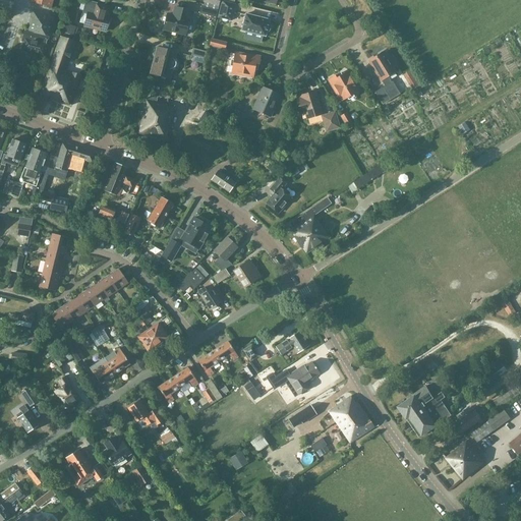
[(84,0),(81,13),(87,14),(83,26),(105,32),(108,18),(111,8),(97,4),(97,3),(84,0)]
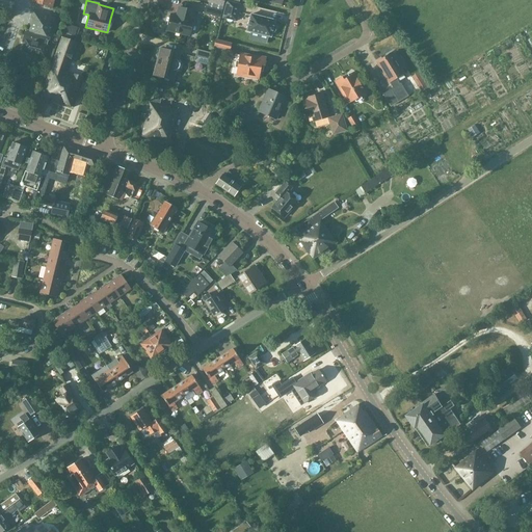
[(236,22),(240,5),(227,1),(222,18),(225,19),(227,22),(230,23),(232,21),(236,22)]
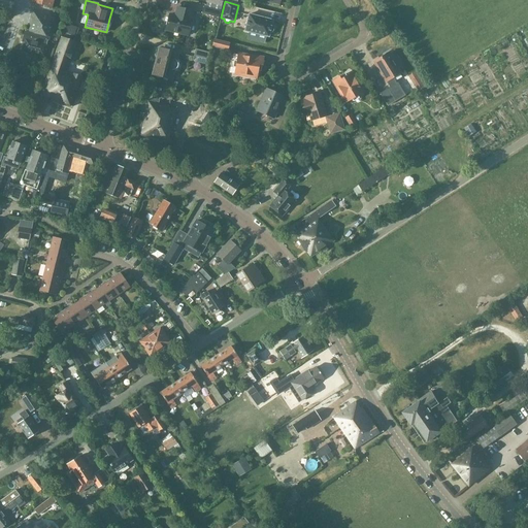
[(221,8),(205,4),(204,7),(203,7),(201,14),(219,19),(220,11),(221,8)]
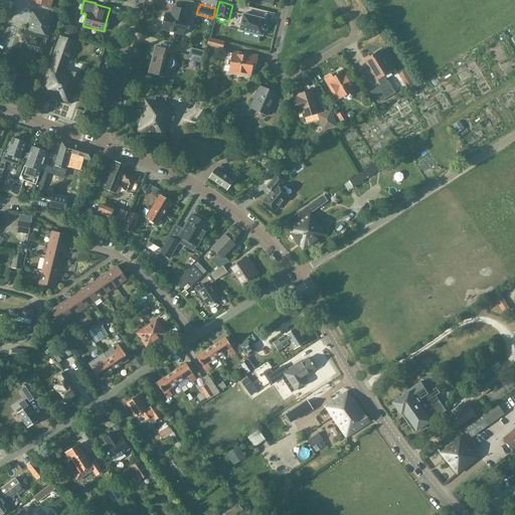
[(161,29),(182,35),(186,20),(185,20),(187,11),(173,7),(170,16),(165,14),(161,29)]
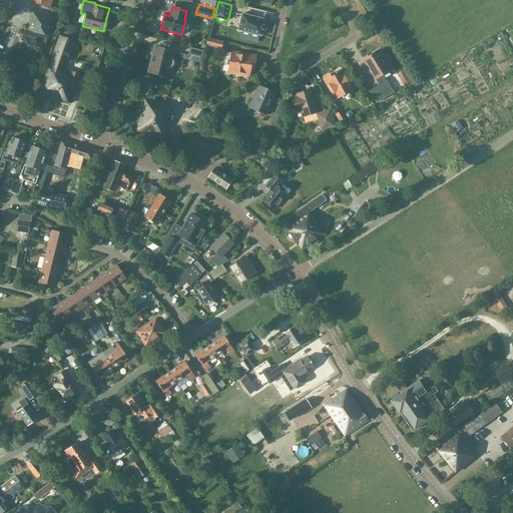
[(22,34),(20,41),(23,42),(21,49),(41,55),(46,35),(50,36),(54,18),(48,17),(48,14),(31,9),(30,11),(26,30),(28,31),(27,35),(22,34)]
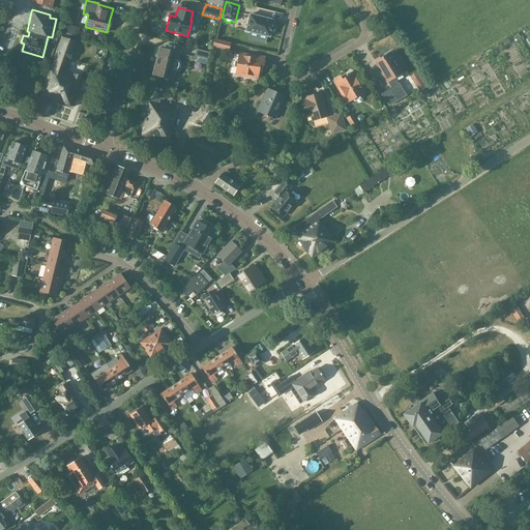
[(272,24),(273,21),(249,15),(245,31),(269,37),(270,34),(272,33),(273,31),(274,28),(274,26),(272,24)]
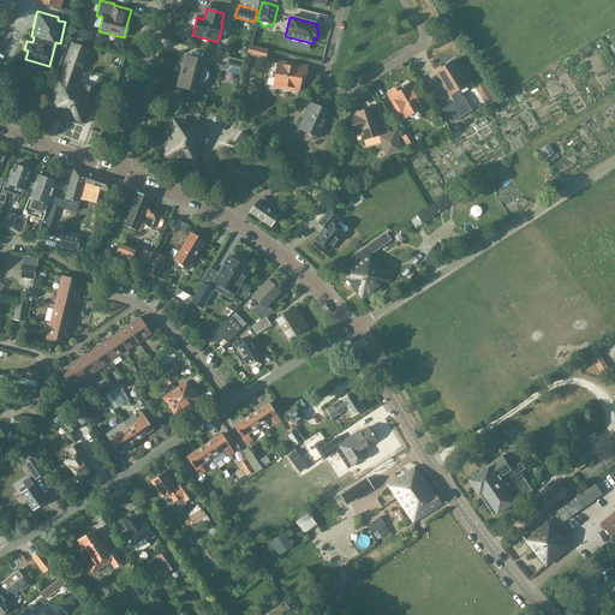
[(71,37),(85,42),(89,31),(73,27),(71,37)]
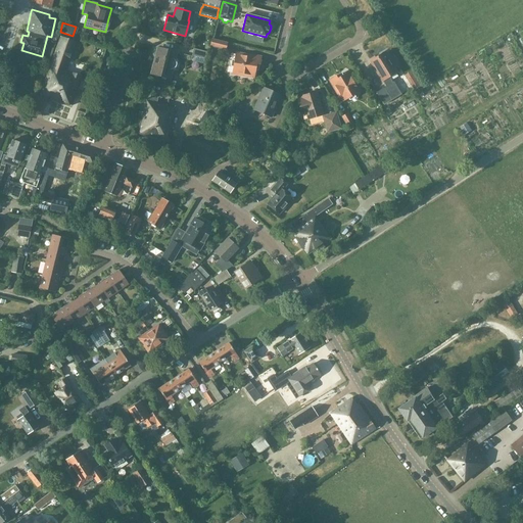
[(39,95),(70,106),(81,77),(65,70),(76,42),(59,37),(39,95)]
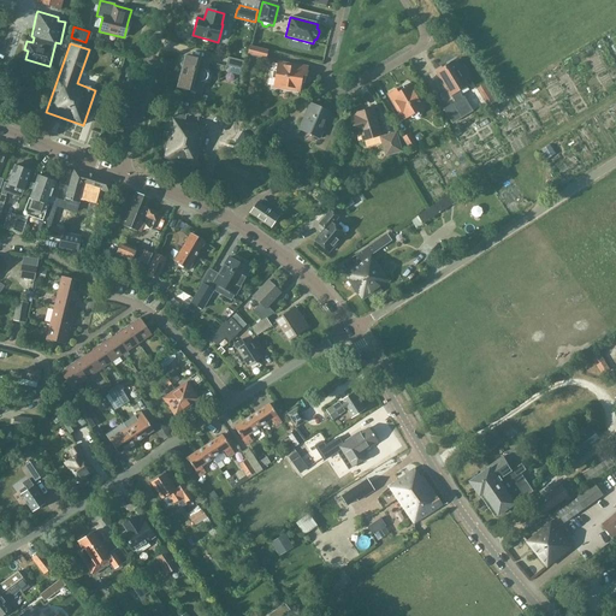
[(248,54),(265,58),(267,51),(249,46),(248,54)]
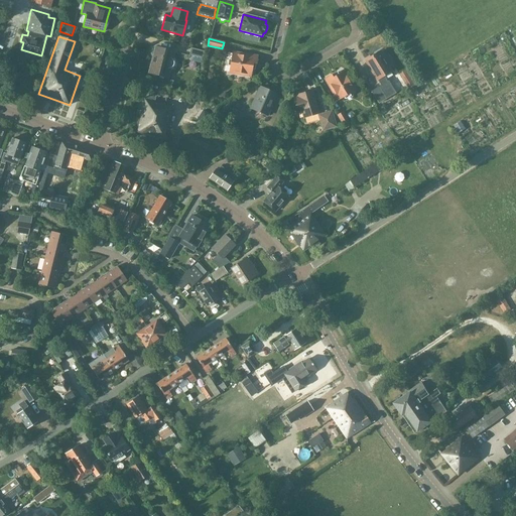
[(172,60),(170,58),(172,51),(156,47),(156,48),(154,49),(153,52),(154,54),(150,74),(165,78),(168,69),(171,68),(172,66),(173,63),(172,60)]
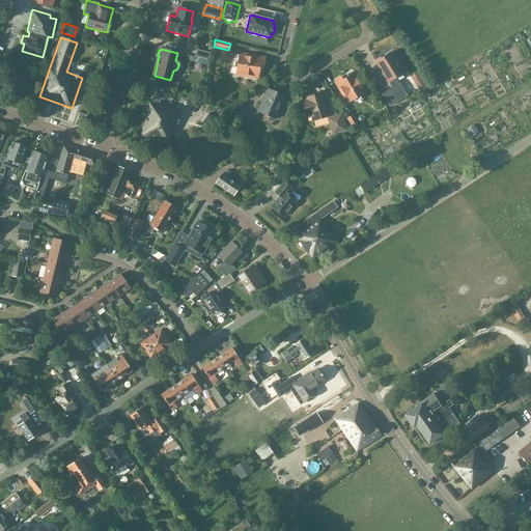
[(194,57),(207,60),(210,53),(196,50),(194,57)]
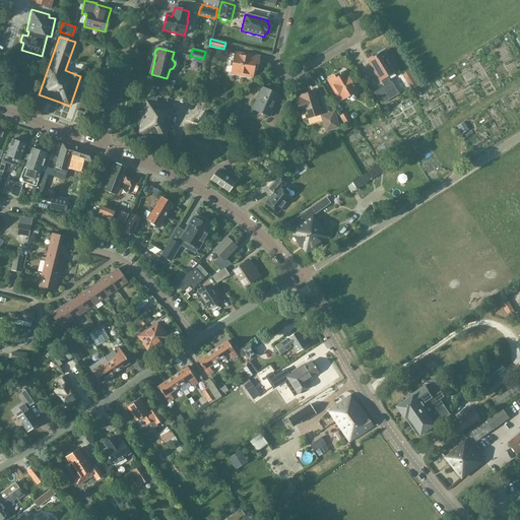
[(367,61),(379,82),(381,81),(384,87),(374,93),(382,106),(399,95),(391,82),(390,83),(387,77),(395,72),(391,64),(392,64),(388,58),(386,59),(382,52),(367,61)]
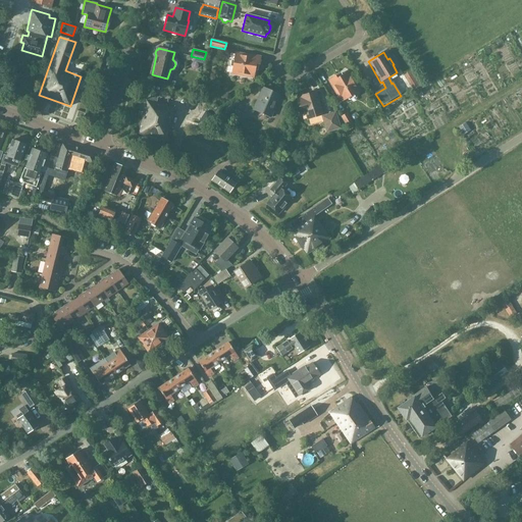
[(235,53),(231,73),(253,77),(255,64),(259,64),(260,57),(235,53)]
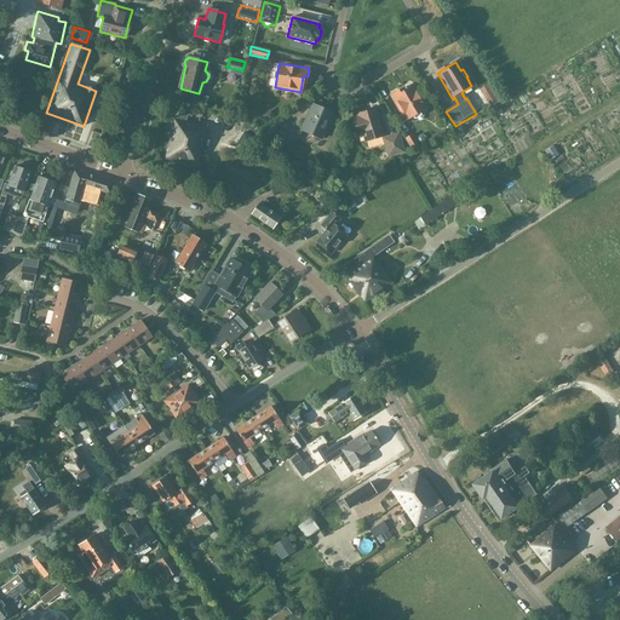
[(480,90),(482,93),(491,109),(500,103),(488,84),(480,90)]
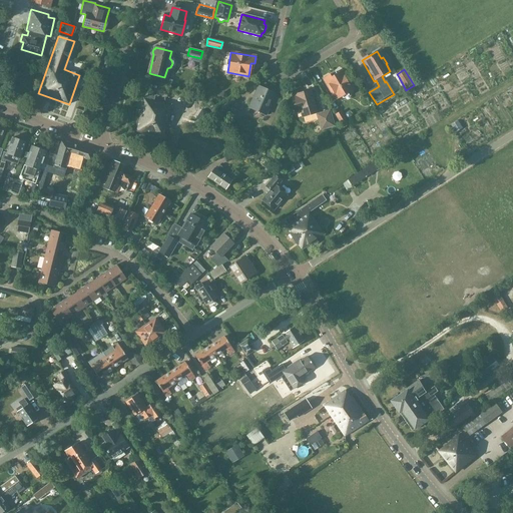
[(323,78),(336,100),(353,89),(342,71),(331,77),(329,74),(323,78)]
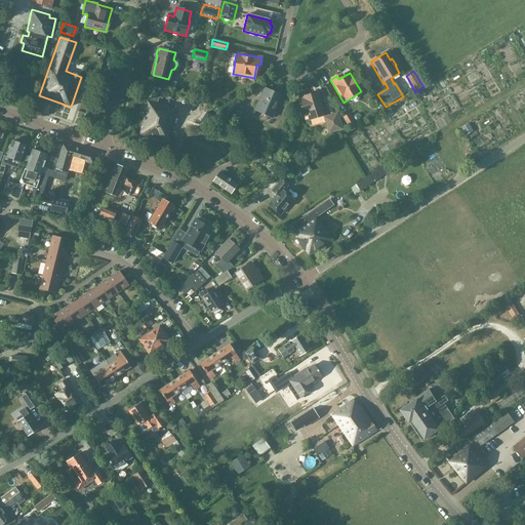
[(168,81),(167,88),(174,89),(175,82),(168,81)]
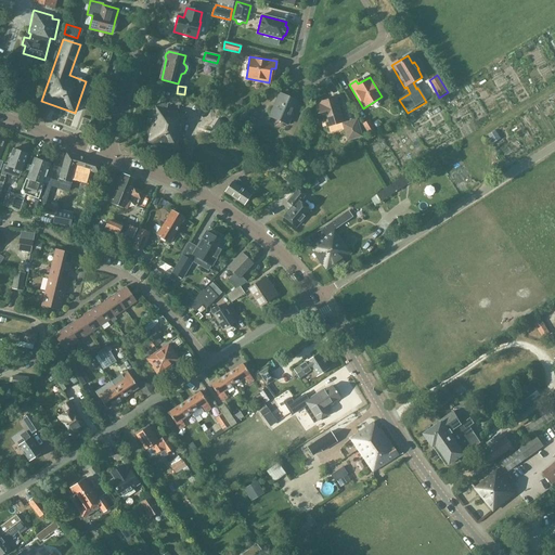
[(289,95),(287,98),(279,93),(269,117),(287,125),(297,102),(296,101),(295,98),(294,97),(292,95),(289,95)]
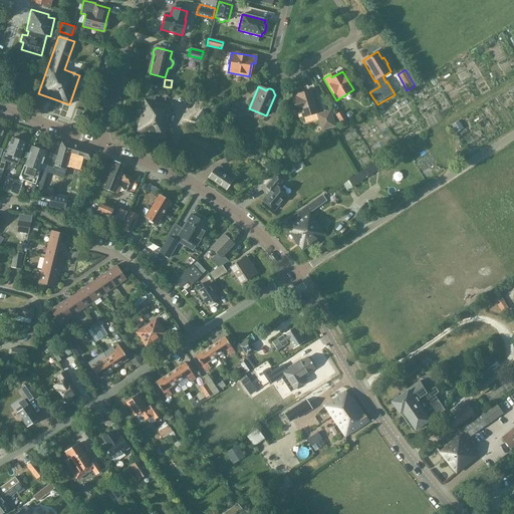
[(137,90),(135,98),(144,100),(137,132),(164,138),(171,107),(163,105),(164,103),(153,101),(154,95),(155,94),(157,95),(158,91),(149,89),(148,93),(139,91),(137,90)]
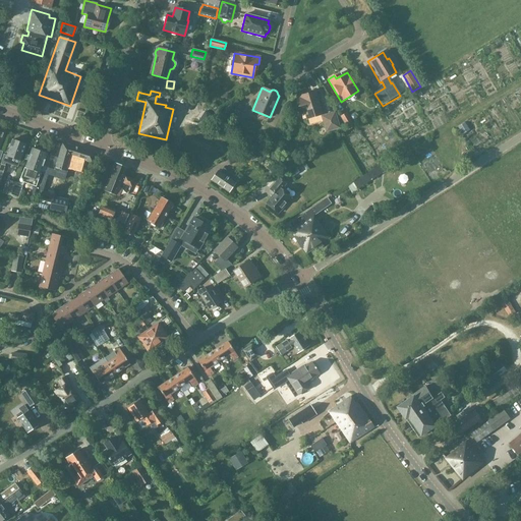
[(299,111),(303,110),(306,119),(322,115),(314,92),(299,96),(300,98),(295,100),(299,111)]
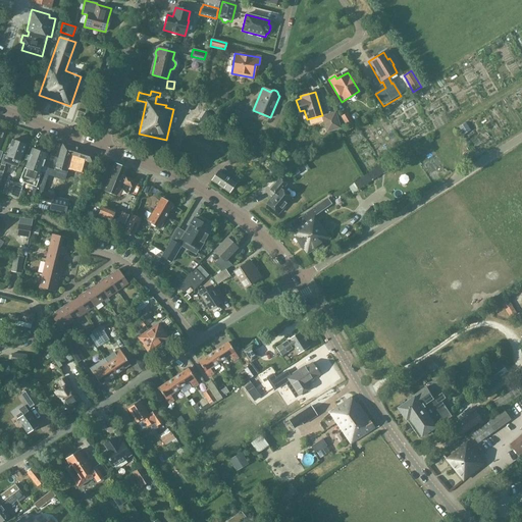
[(227,94),(221,98),(224,104),(231,100),(227,94)]
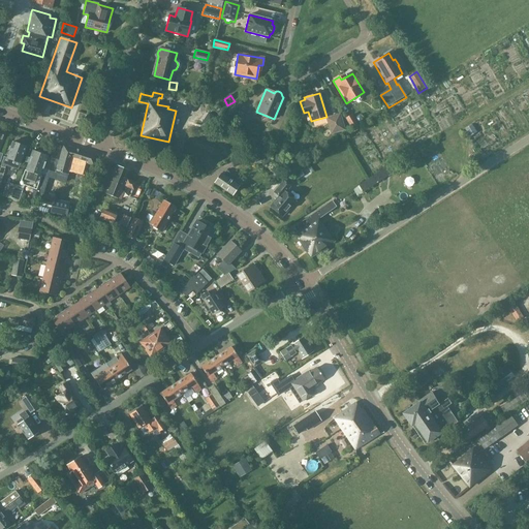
[(225,109),(228,116),(244,109),(240,101),(225,109)]
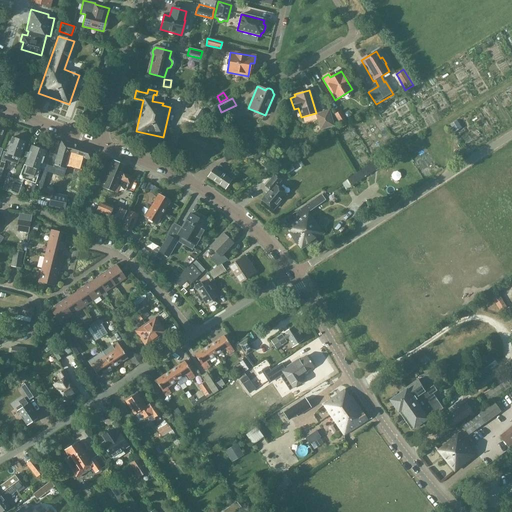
[(209,100),(205,104),(210,109),(213,105),(209,100)]
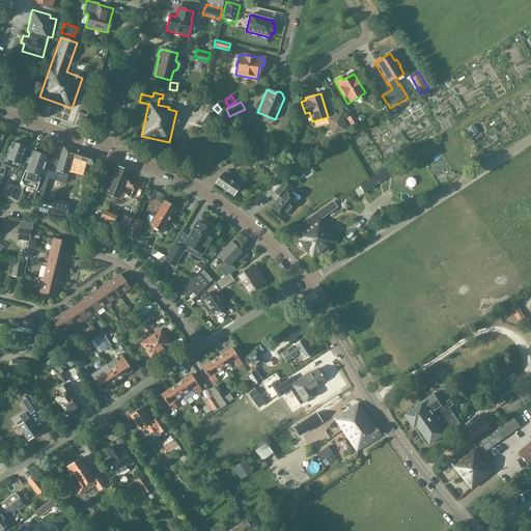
[(218,119),(208,113),(205,117),(216,123),(218,119)]
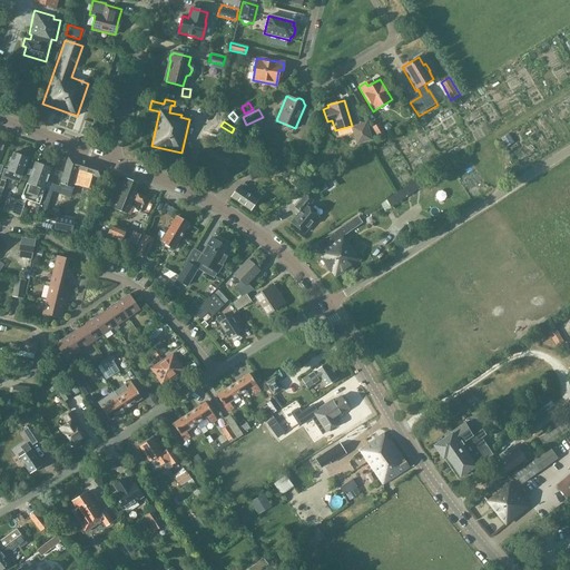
[(352,128),(356,144),(371,140),(365,124),(352,128)]
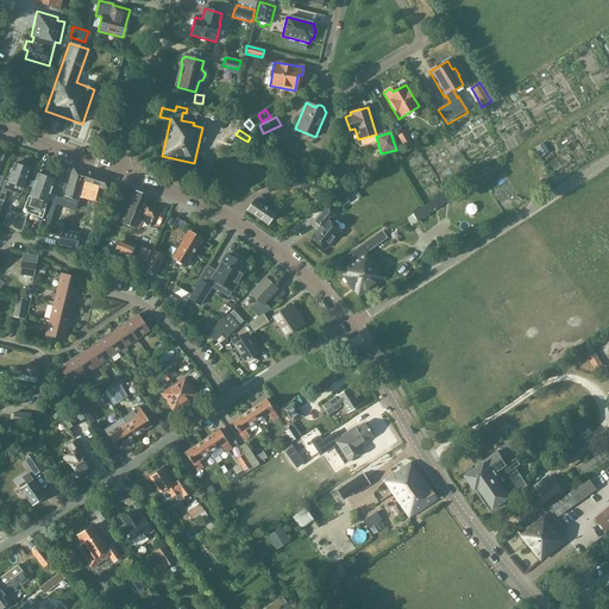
[(413,148),(405,132),(397,137),(407,151),(413,148)]
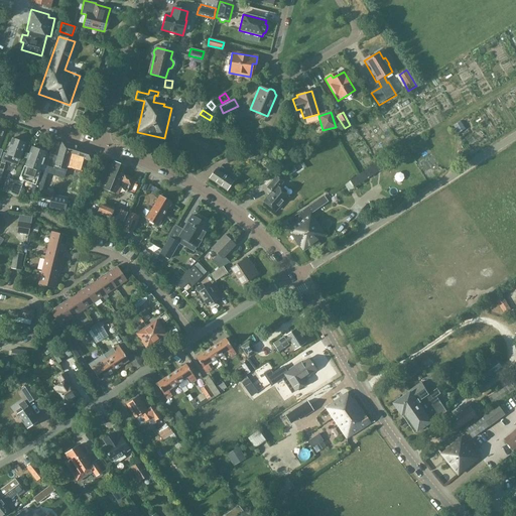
[(460,124),(455,128),(459,134),(464,130),(460,124)]
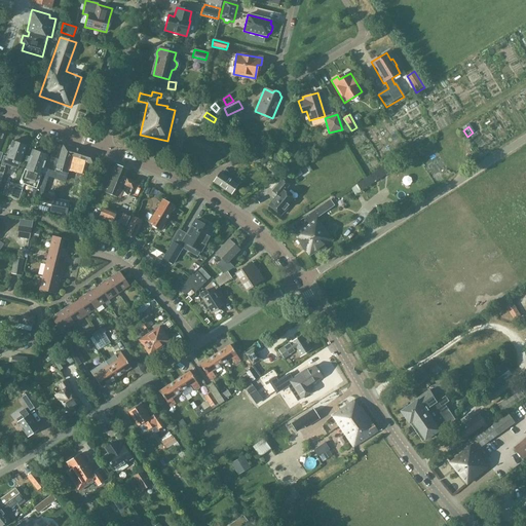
[(3,156),(0,165),(4,166),(5,165),(17,170),(20,162),(26,146),(12,141),(6,157),(3,156)]
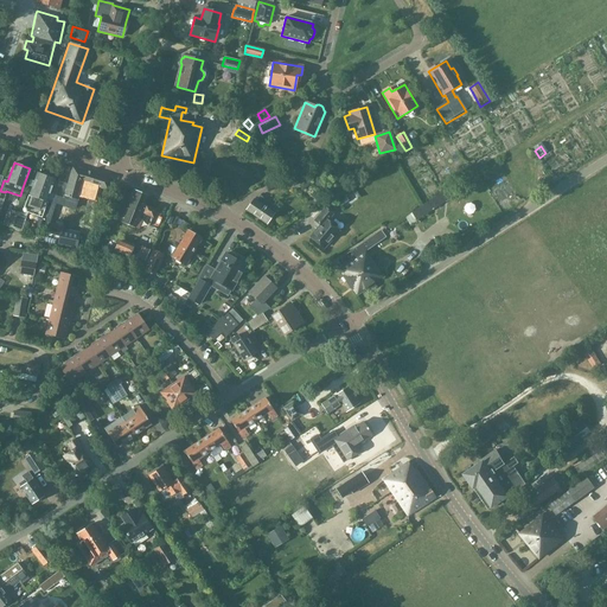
[(80,193),(85,195),(94,198),(97,187),(107,191),(110,181),(112,179),(74,166),(64,196),(77,199),(80,193)]
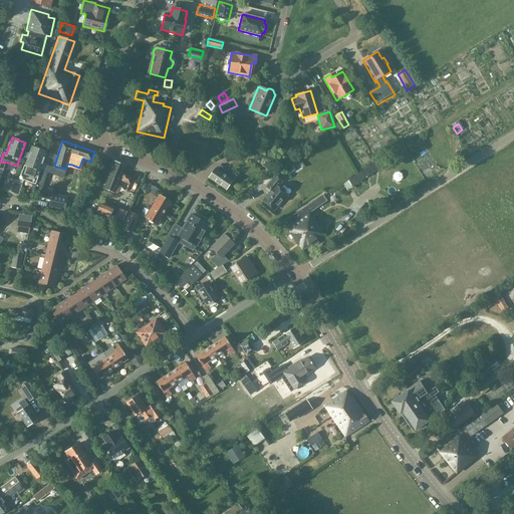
[(247,145),(241,152),(249,159),(255,152),(247,145)]
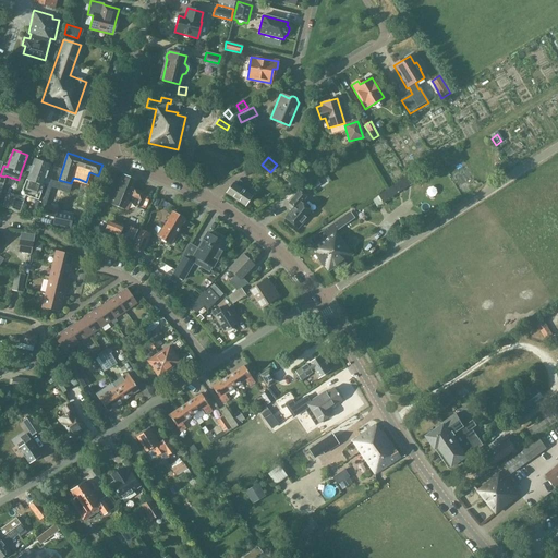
[(27,192),(39,196),(50,165),(34,158),(23,187),(28,190),(27,192)]
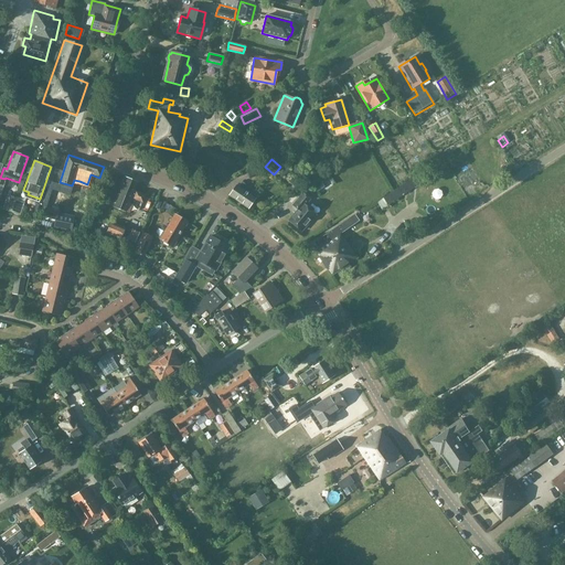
[(294,168),(294,172),(297,176),(301,173),(302,169),(298,166),(294,168)]
